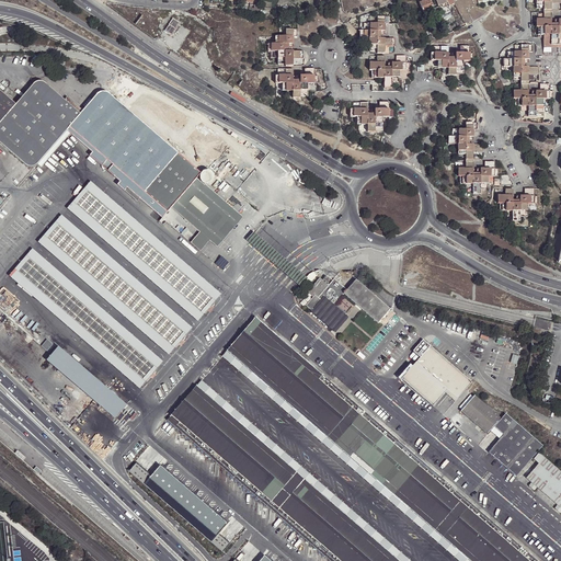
[(418,0),(424,13),(436,8),(439,14),(450,10),(449,7),(455,2),(453,0),(418,0)]
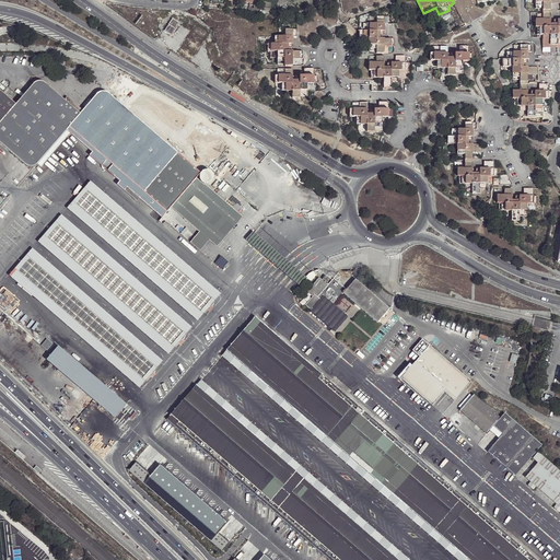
[(543,9),(543,13),(551,13),(551,2),(559,2),(559,0),(535,0),(535,9),(543,9)]
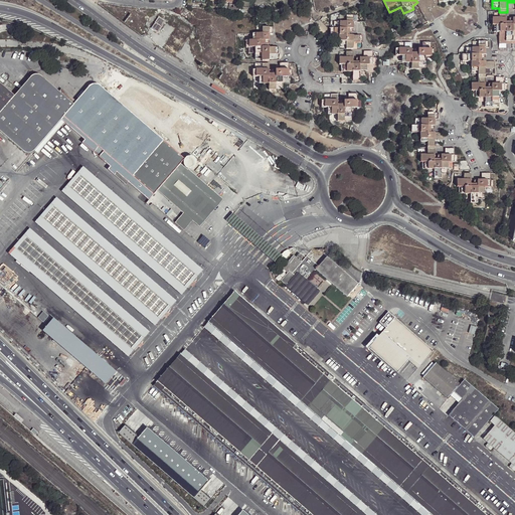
[(415,13),(413,9),(403,13),(405,18),(415,13)]
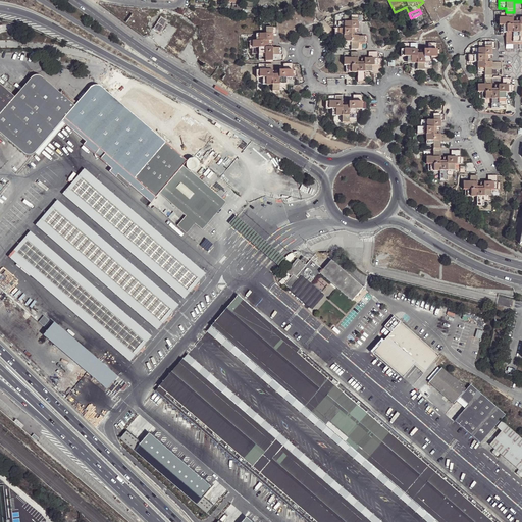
[(521,42),(521,17),(519,18),(519,22),(519,25),(514,25),(514,22),(514,12),(506,12),(506,17),(500,17),(500,24),(502,24),(502,33),(507,33),(507,41),(507,42),(521,42)]
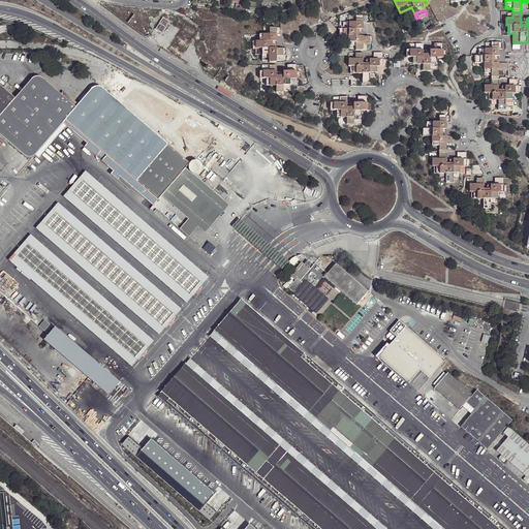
[(163,17),(155,29),(162,33),(170,21),(163,17)]
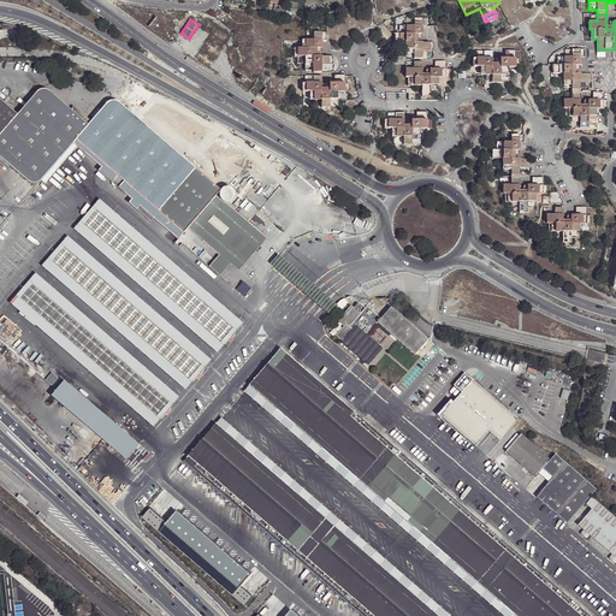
[(401,34),(395,34),(395,43),(407,43),(407,58),(415,58),(415,59),(424,60),(424,51),(434,51),(434,43),(419,43),(415,42),(415,34),(419,34),(422,34),(424,27),(428,27),(428,19),(415,19),(415,27),(401,27),(401,34)]
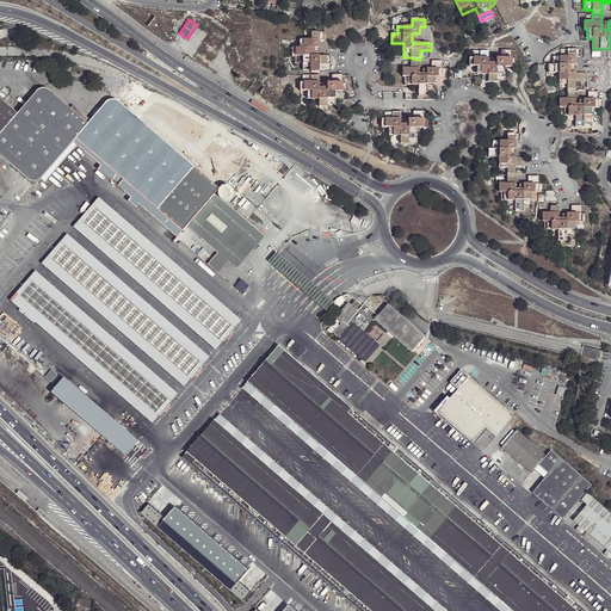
[(302,48),(298,48),(291,48),(291,56),(294,56),(294,63),(302,63),(302,71),(309,71),(309,73),(318,73),(318,65),(328,66),(329,56),(313,56),(310,56),(310,49),(313,49),(319,49),(319,41),(322,41),(322,34),(310,32),(310,41),(302,41),(302,48)]
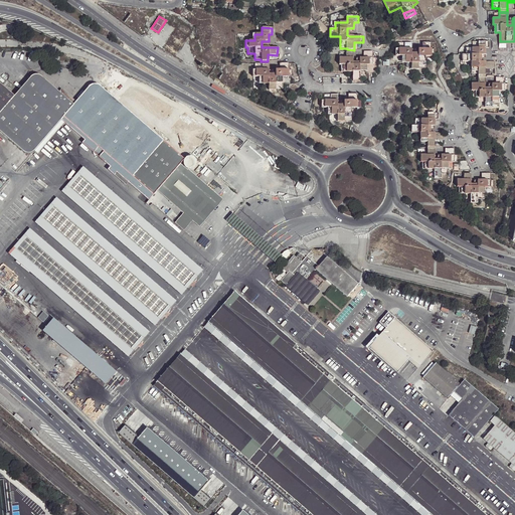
[(514,41),(500,41),(500,40),(492,40),(493,49),(500,49),(500,47),(514,47),(514,41)]
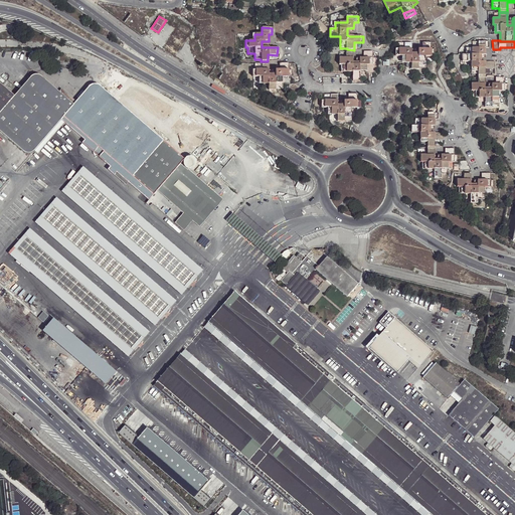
[(411,55),(411,53),(411,42),(397,42),(397,48),(395,48),(395,55),(404,55),(404,62),(410,62),(410,69),(417,69),(417,67),(424,67),(424,56),(434,56),(434,49),(431,49),(431,42),(421,41),(421,48),(417,48),(417,53),(417,56),(411,55)]
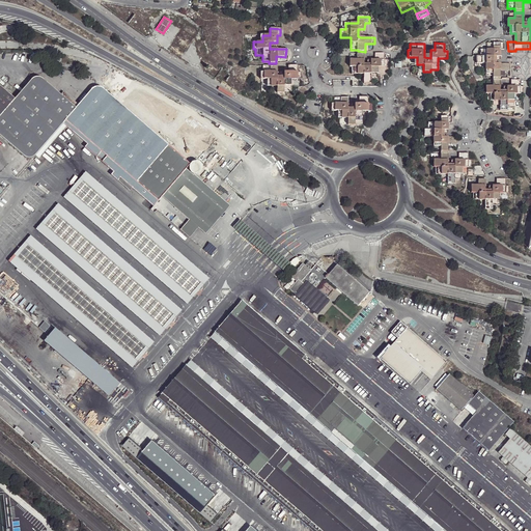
[(494,79),(501,80),(501,70),(510,70),(510,63),(496,63),(494,63),(494,57),(496,57),(501,57),(502,50),(505,50),(505,44),(495,44),(495,49),(482,49),(482,56),(478,56),(478,63),(486,63),(486,76),(493,76),(494,79)]
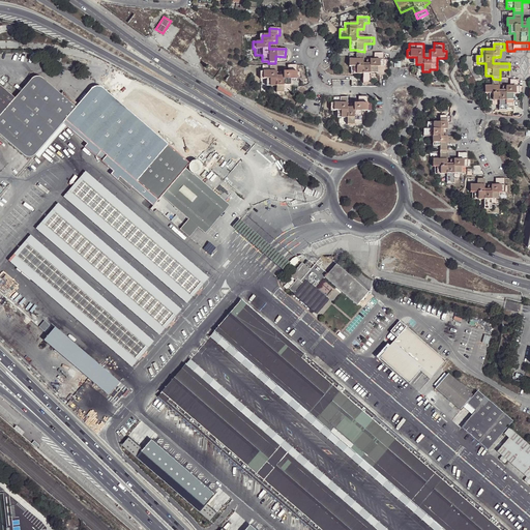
[(363,67),(363,65),(363,54),(357,53),(357,60),(349,60),(349,67),(351,67),(351,75),(363,75),(363,84),(371,84),(371,80),(377,80),(378,67),(387,68),(387,61),(384,60),(384,54),(376,53),(375,60),(371,60),(371,65),(371,67),(363,67)]
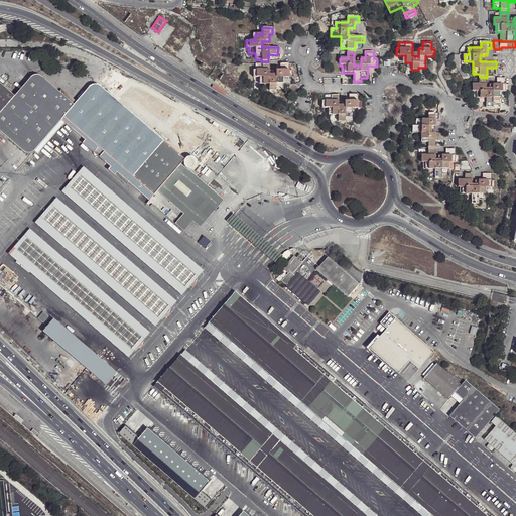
[(268,77),(268,75),(268,63),(255,63),(255,70),(252,70),(252,77),(258,77),(262,77),(262,84),(268,84),(268,91),(275,91),(275,90),(281,90),(281,78),(291,78),(291,71),(288,71),(288,63),(279,63),(279,71),(275,71),(275,75),(275,76),(274,77),(274,78),(268,77)]
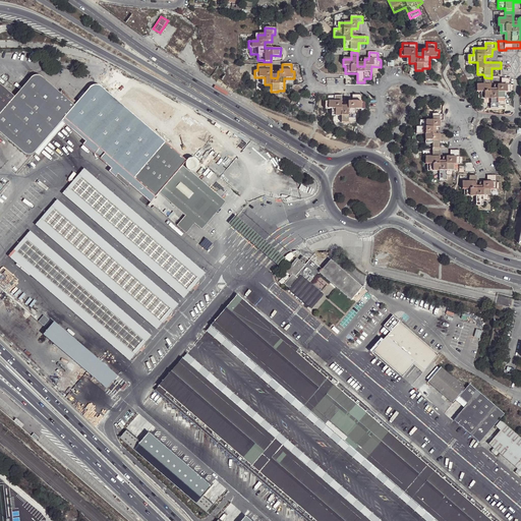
[(0,132),(23,154),(24,155),(27,156),(31,156),(34,155),(36,153),(36,152),(46,140),(49,143),(63,127),(59,124),(62,121),(65,118),(74,106),(61,94),(44,78),(42,77),(39,76),(36,76),(34,77),(32,79),(15,98),(13,100),(0,115),(0,132)]
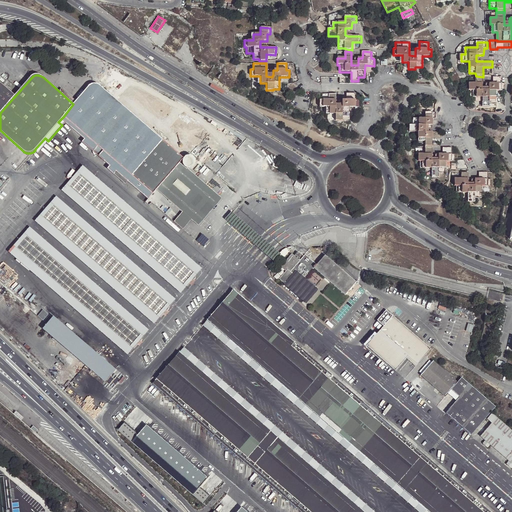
[(483,87),(483,77),(476,76),(475,83),(468,83),(468,90),(471,90),(471,97),(482,97),(482,106),(489,106),(489,103),(495,103),(496,90),(505,91),(505,83),(502,83),(502,77),(493,76),(493,83),(489,83),(489,87),(489,90),(483,89),(483,87)]
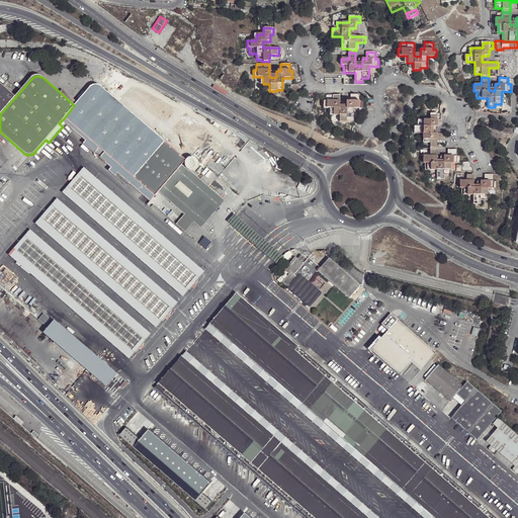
[(0,108),(12,95),(10,93),(0,83),(0,108)]
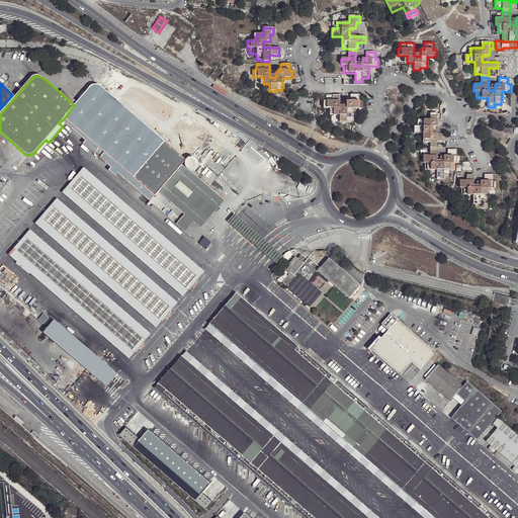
[(99,147),(130,111),(118,101),(115,99),(111,96),(105,90),(100,86),(97,85),(97,83),(95,83),(95,85),(94,85),(92,86),(90,87),(77,102),(74,105),(65,117),(99,147)]
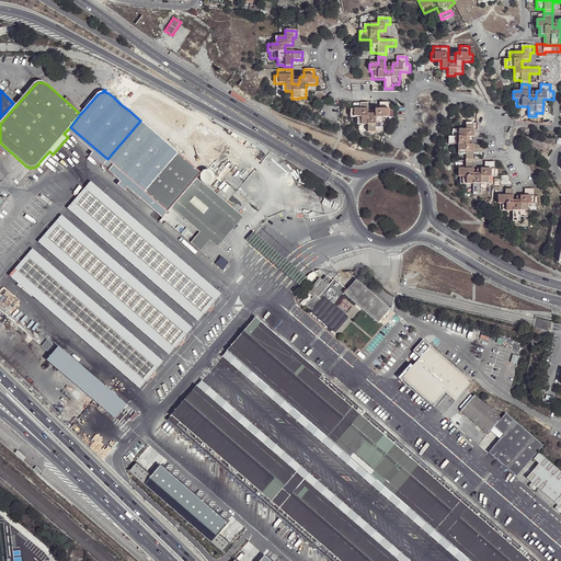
[(80,114),(83,111),(69,96),(66,101),(80,114)]
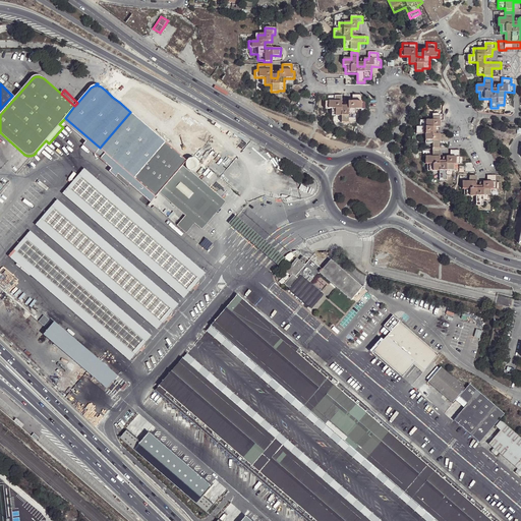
[(171,149),(177,141),(169,133),(172,129),(169,126),(172,122),(168,118),(167,120),(136,94),(135,93),(133,92),(130,92),(127,94),(121,100),(119,102),(130,112),(171,149)]
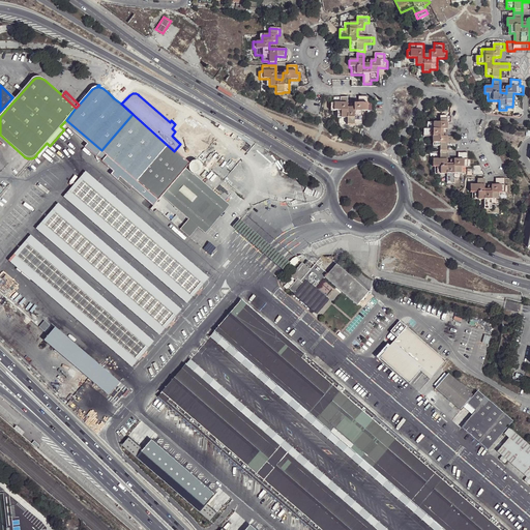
[(0,117),(13,101),(13,98),(12,97),(0,111),(0,117)]
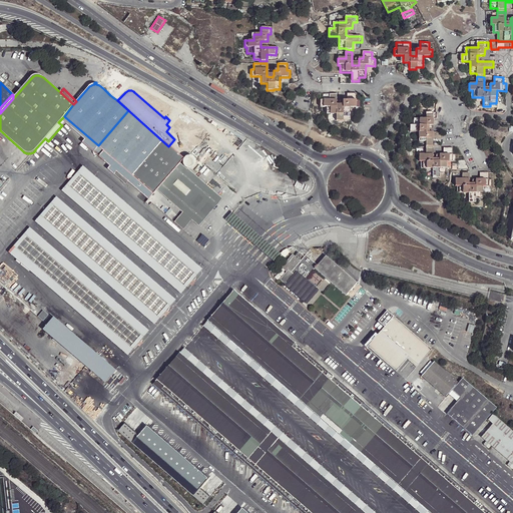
[(330,100),(330,94),(323,94),(323,101),(321,100),(320,107),(330,107),(330,114),(337,114),(337,121),(343,121),(343,120),(350,120),(350,108),(359,108),(360,101),(356,100),(356,94),(348,94),(348,100),(343,101),(343,105),(343,108),(337,108),(337,105),(337,101),(336,100),(330,100)]
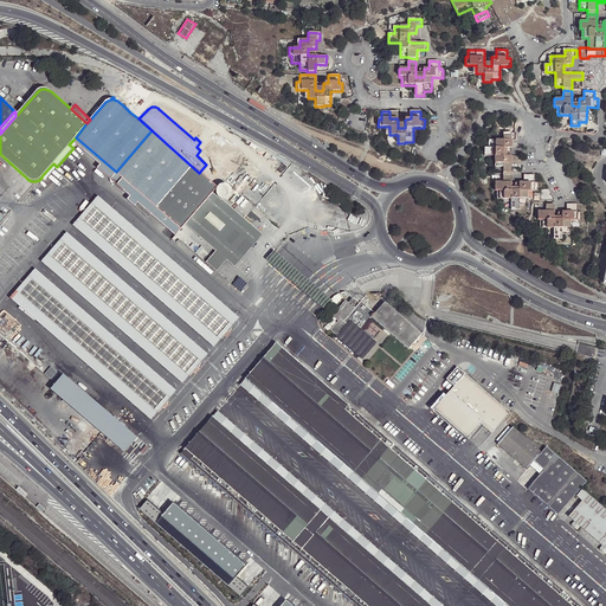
[(207,166),(206,165),(199,173),(152,130),(116,172),(159,210),(158,211),(162,216),(163,213),(171,220),(169,221),(174,225),(175,224),(176,225),(181,230),(185,225),(212,193),(224,180),(207,166)]
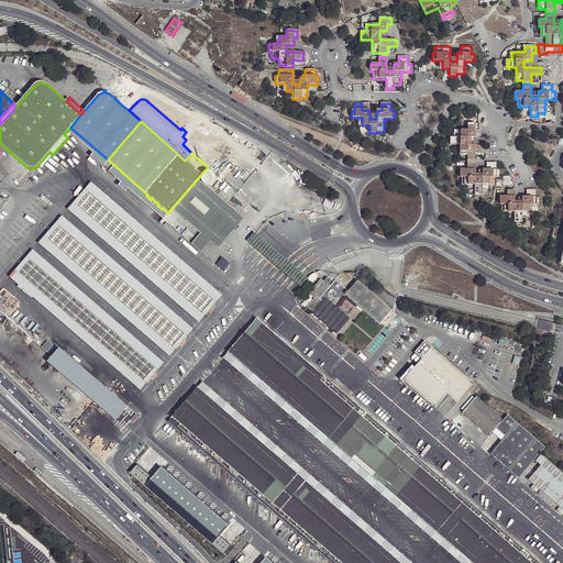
[(466,138),(470,138),(474,139),(475,131),(478,131),(478,124),(467,123),(466,130),(454,130),(454,138),(450,138),(450,145),(460,145),(459,158),(466,158),(466,164),(474,164),(474,153),(484,153),(484,145),(470,145),(466,145),(466,138)]
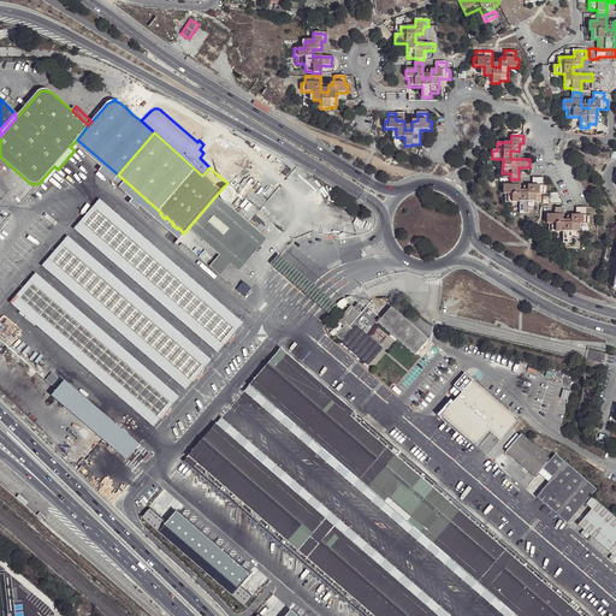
[(183,246),(177,241),(183,234),(184,234),(179,229),(178,227),(177,229),(175,231),(170,226),(172,225),(173,224),(166,217),(165,219),(163,220),(159,215),(160,214),(161,213),(118,175),(77,140),(73,143),(78,147),(77,147),(101,169),(99,172),(110,181),(112,177),(128,191),(125,194),(131,201),(129,203),(136,211),(138,207),(153,219),(169,232),(171,235),(167,237),(175,243),(175,244),(179,248),(183,246)]
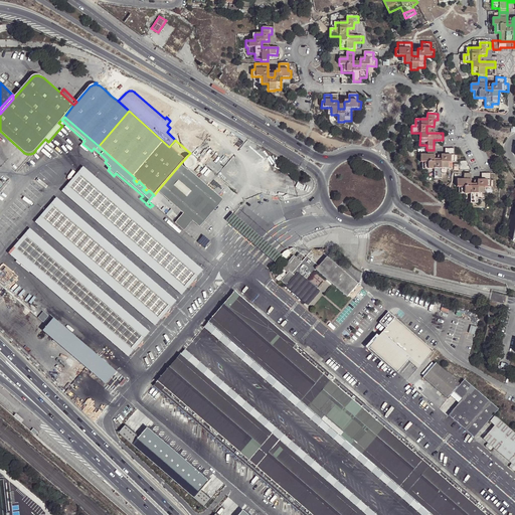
[(172,129),(170,128),(167,132),(175,140),(176,141),(180,137),(171,129),(172,129)]
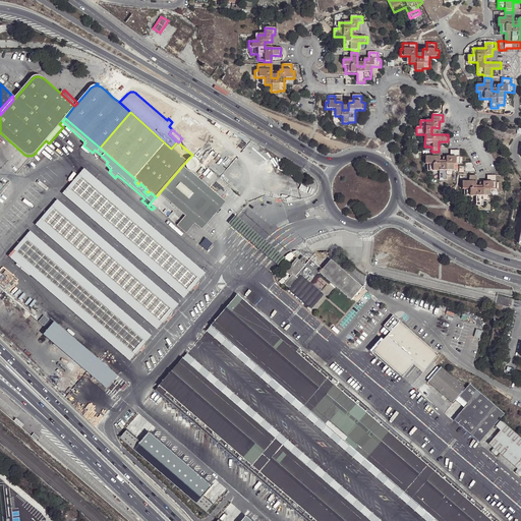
[(36,152),(36,153),(39,155),(49,143),(46,140),(36,152)]
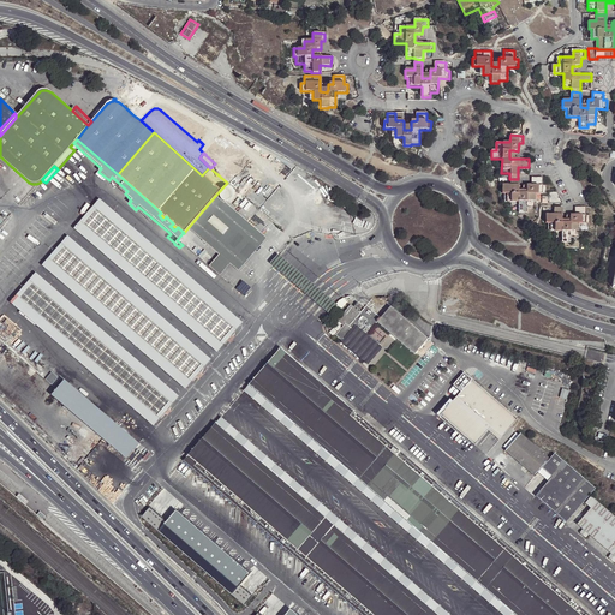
[(246,185),(252,178),(242,169),(236,175),(246,185)]
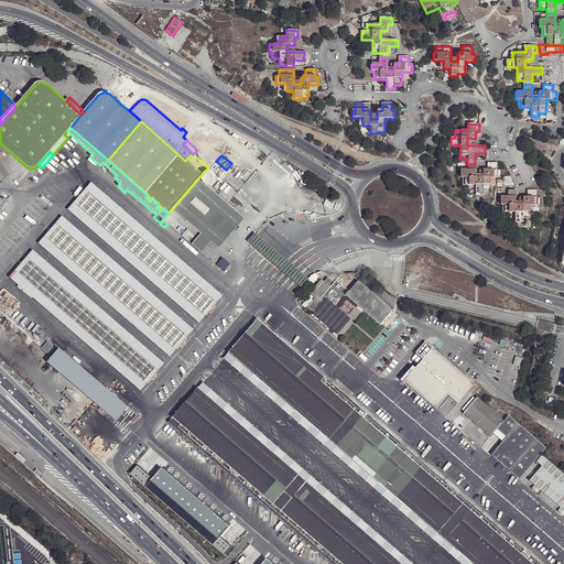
[(102,162),(100,165),(115,177),(117,175),(102,162)]
